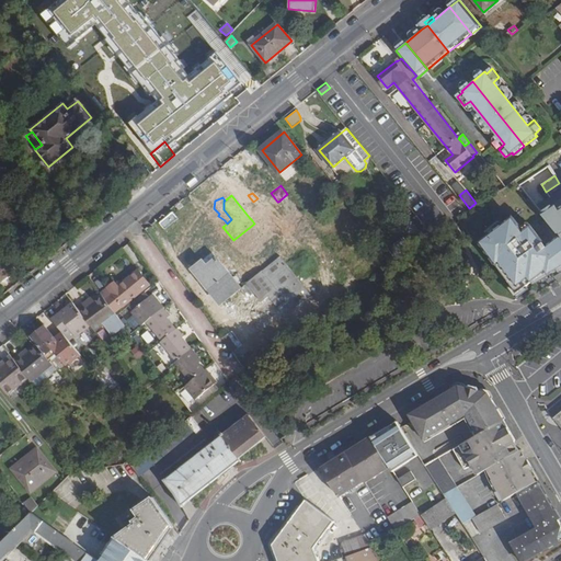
[(560,202),(542,215),(546,218),(560,237),(560,236),(560,202)]
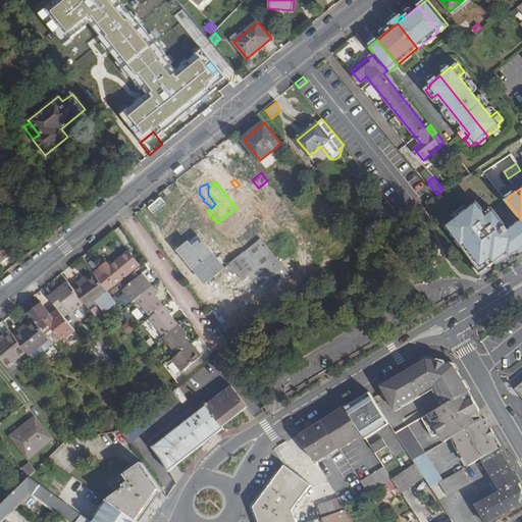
[(389,222),(393,226),(403,218),(388,201),(383,205),(390,214),(389,222)]
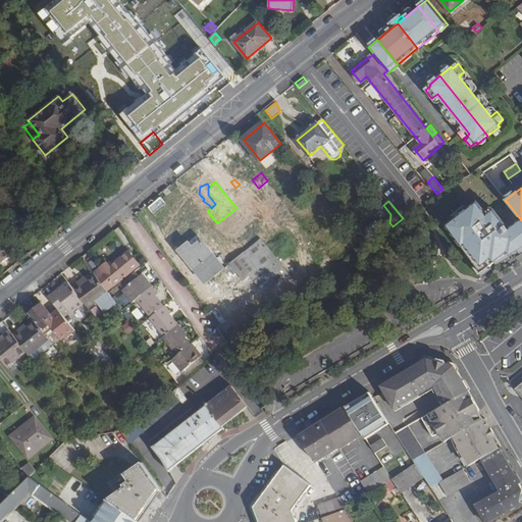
[(498,264),(521,249),(521,221),(521,220),(509,229),(493,210),(486,215),(476,203),(447,226),(482,272),(497,262),(498,264)]
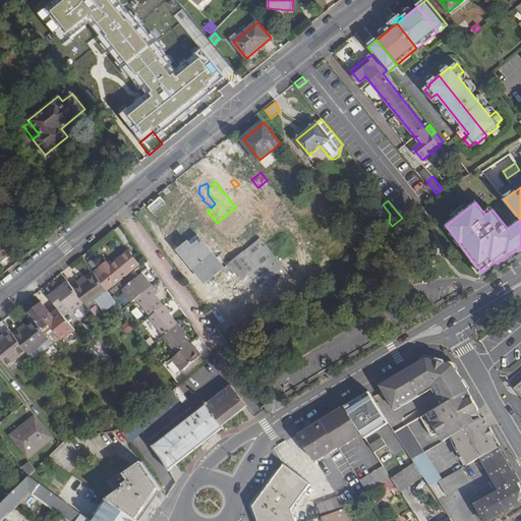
[(360,231),(369,241),(383,232),(380,228),(374,221),(360,231)]
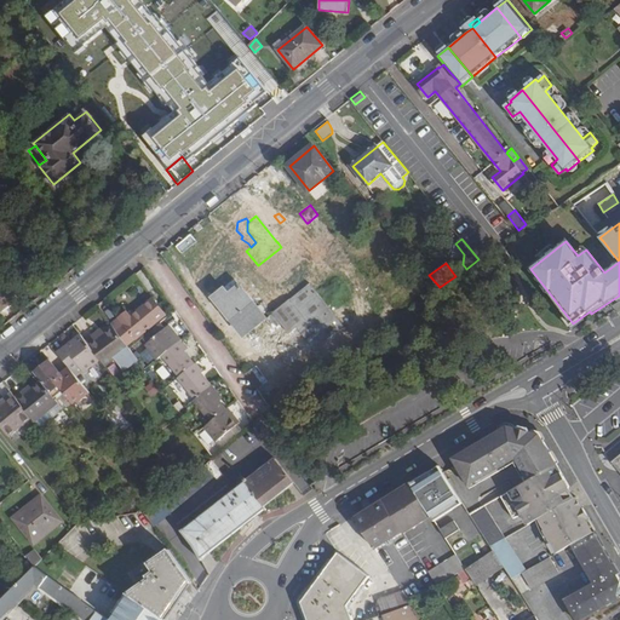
[(258,366),(247,373),(271,407),(360,344),(311,283),(292,299),(285,304),(274,314),(234,264),(227,269),(231,275),(235,279),(214,297),(233,321),(245,336),(267,319),(275,329),(282,323),(291,334),(298,328),(314,349),(269,380),(258,366)]
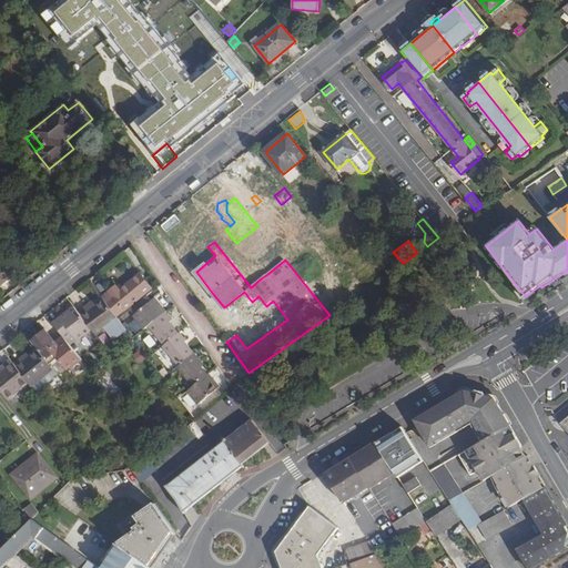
[(313,242),(305,247),(315,260),(323,253),(313,242)]
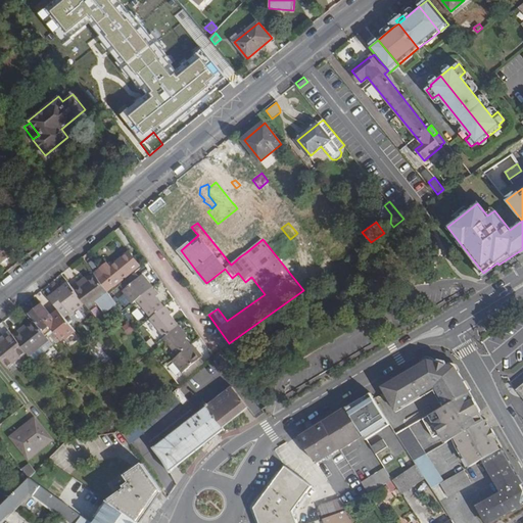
[(390,223),(381,229),(384,233),(393,227),(390,223)]
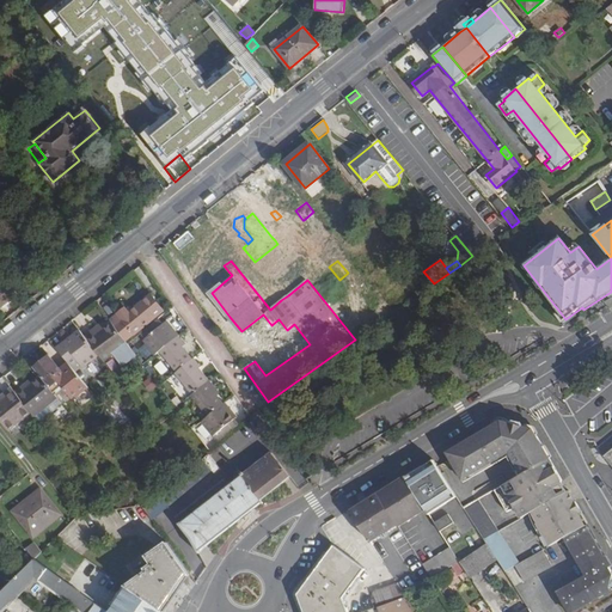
[(203,292),(207,297),(225,320),(230,317),(212,293),(232,275),(228,271),(203,292)]
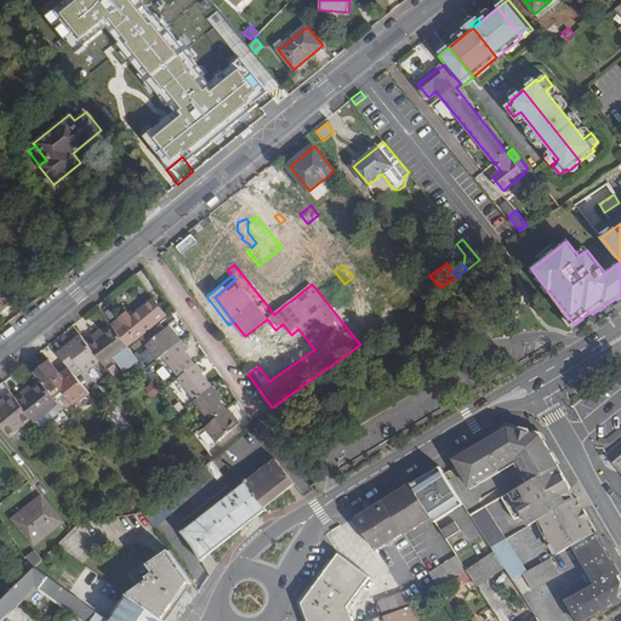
[(0,314),(16,301),(0,280),(0,314)]
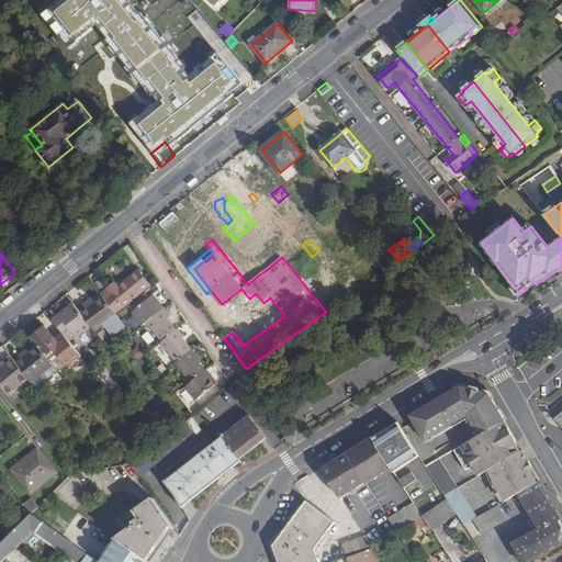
[(254,270),(258,276),(265,271),(260,265),(254,270)]
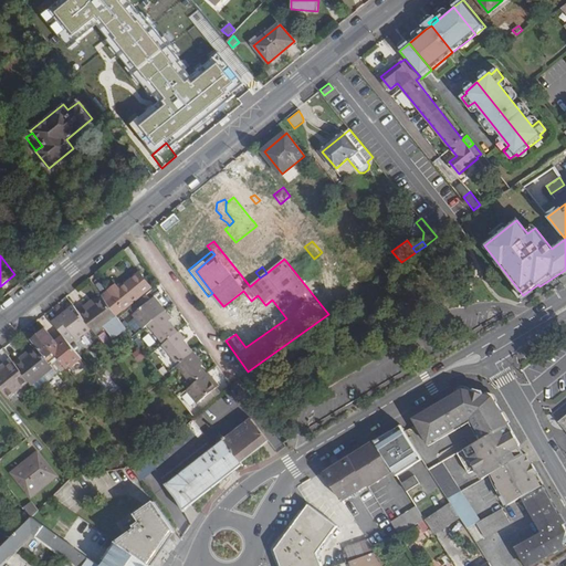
[(114,283),(100,294),(102,297),(115,314),(149,286),(138,272),(118,289),(114,283)]
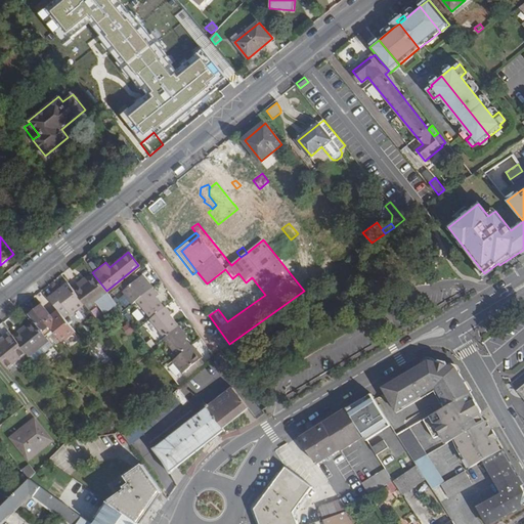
[(150,318),(149,318),(164,337),(163,338),(177,355),(171,360),(181,373),(183,370),(197,359),(200,357),(194,352),(197,350),(191,343),(190,344),(185,338),(182,334),(184,333),(178,324),(176,325),(169,317),(171,315),(164,306),(156,296),(158,294),(151,287),(146,278),(143,280),(140,275),(138,276),(134,271),(118,286),(132,303),(135,300),(150,318)]
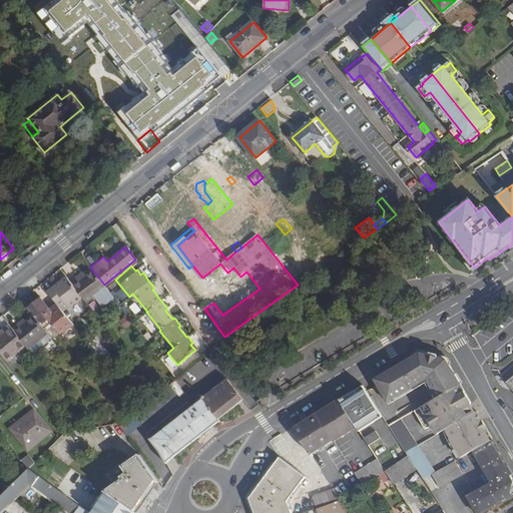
[(77,276),(69,281),(79,294),(85,303),(92,297),(97,303),(110,294),(105,287),(104,285),(92,270),(86,275),(79,279),(77,276)]
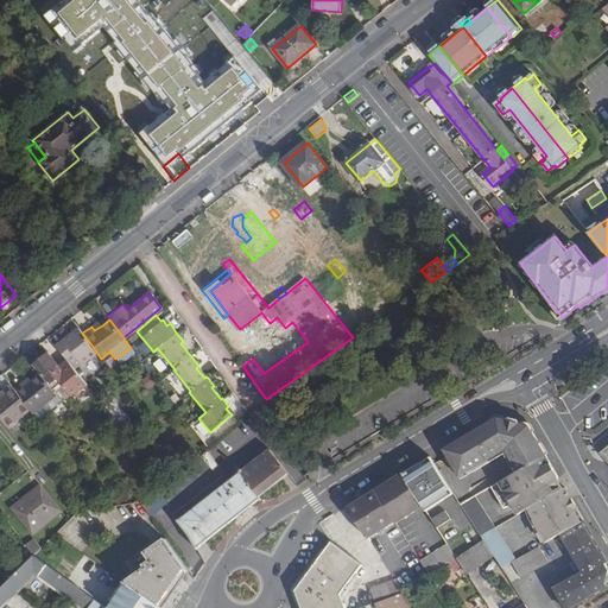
[(102,325),(99,321),(92,327),(94,330),(102,325)]
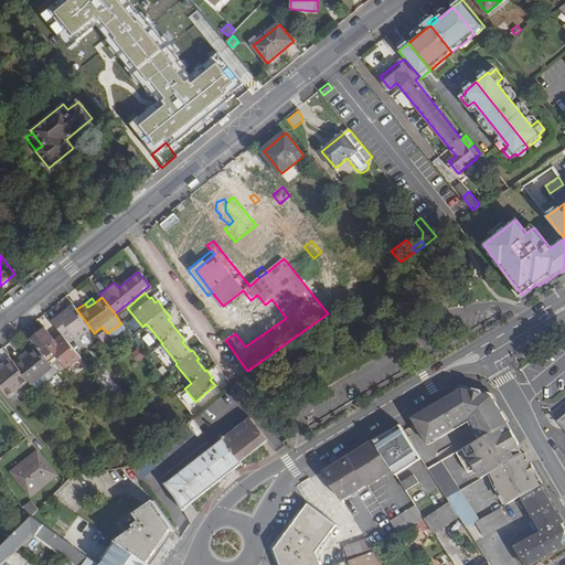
[(72,304),(50,320),(61,333),(62,334),(68,329),(73,334),(74,336),(88,324),(87,323),(76,309),(72,304)]
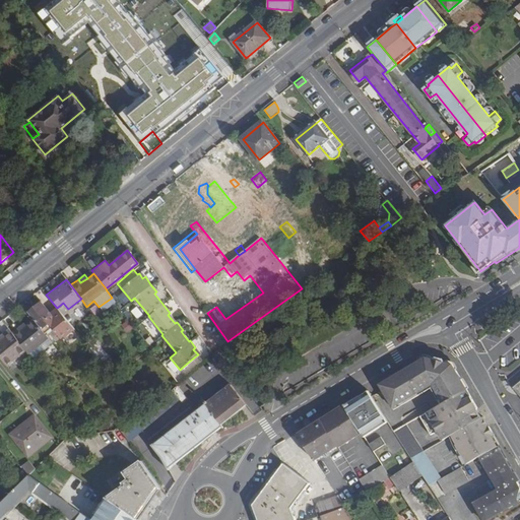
[(112,298),(99,307),(103,312),(116,302),(112,298)]
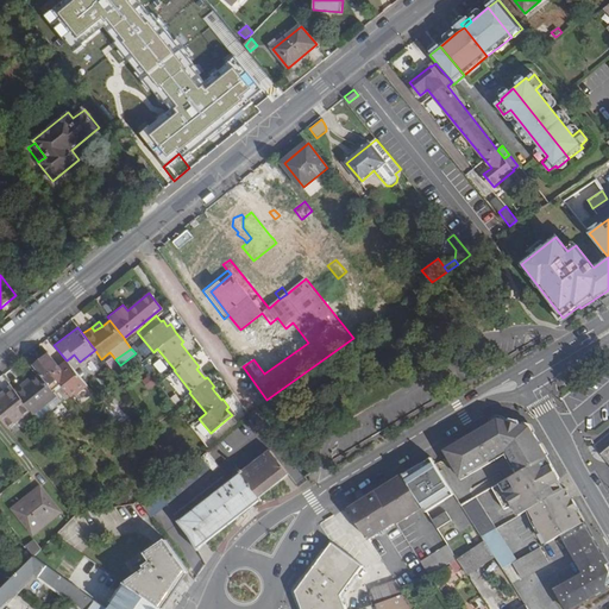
[(45,353),(32,364),(39,374),(49,385),(57,378),(54,374),(61,369),(58,365),(48,352),(45,353)]
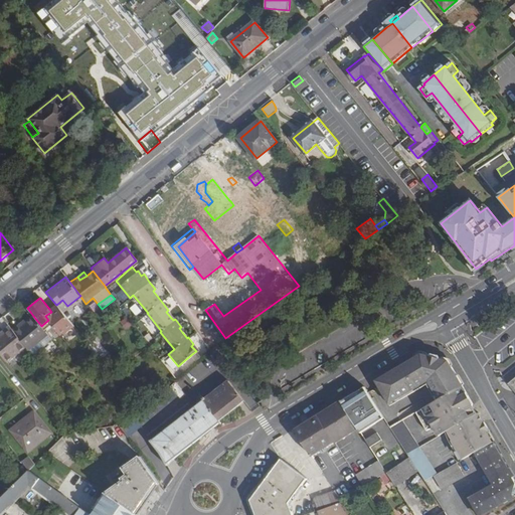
[(94,302),(88,306),(94,314),(100,310),(94,302)]
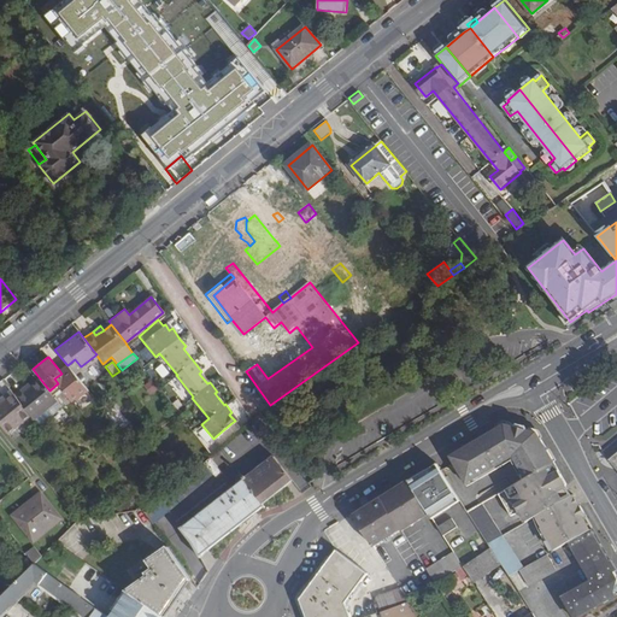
[(66,364),(59,370),(62,374),(63,375),(70,369),(68,365),(66,364)]
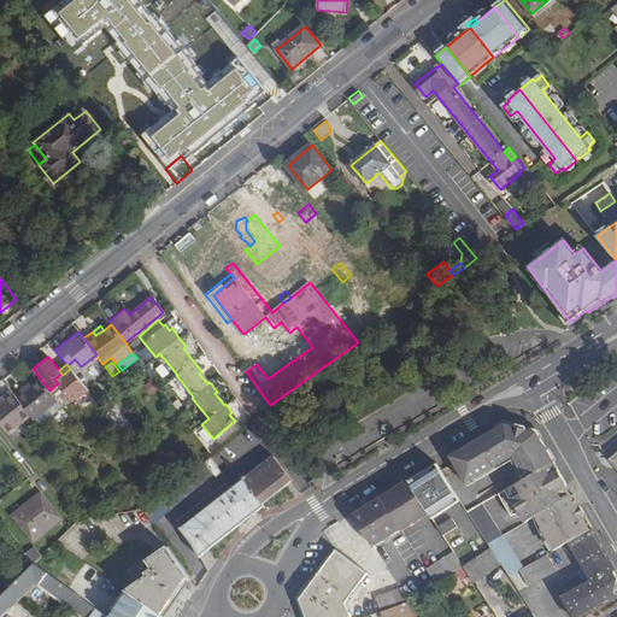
[(54,378),(58,383),(62,388),(72,400),(87,388),(70,369),(63,375),(62,374),(54,378)]
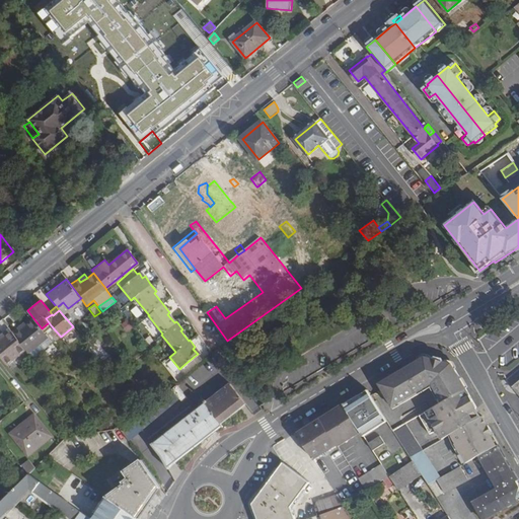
[(18,326),(11,331),(25,348),(28,352),(48,336),(45,332),(42,328),(33,318),(25,324),(20,328),(18,326)]
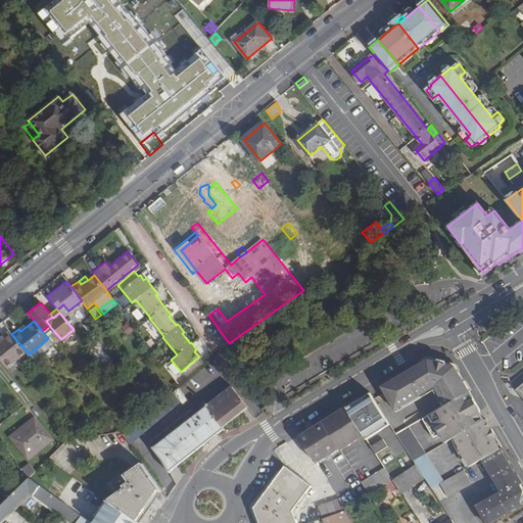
[(49,325),(42,331),(45,335),(52,329),(49,325)]
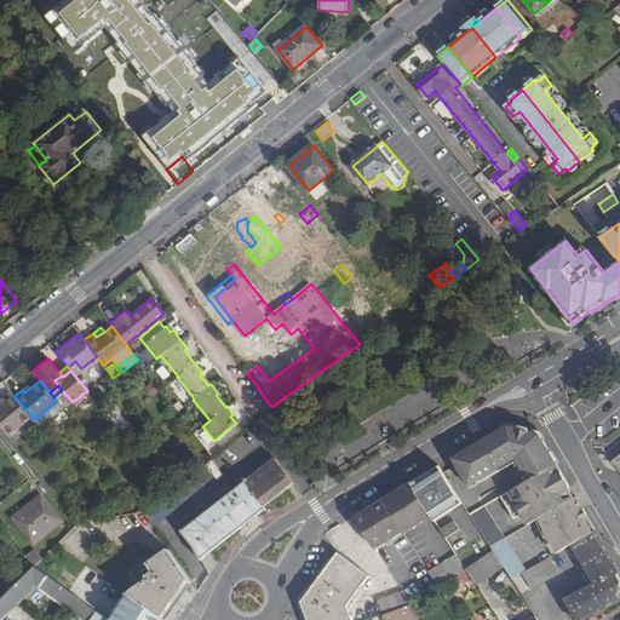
[(0,403),(0,426),(6,435),(30,415),(13,396),(10,391),(0,399),(3,402),(0,403)]
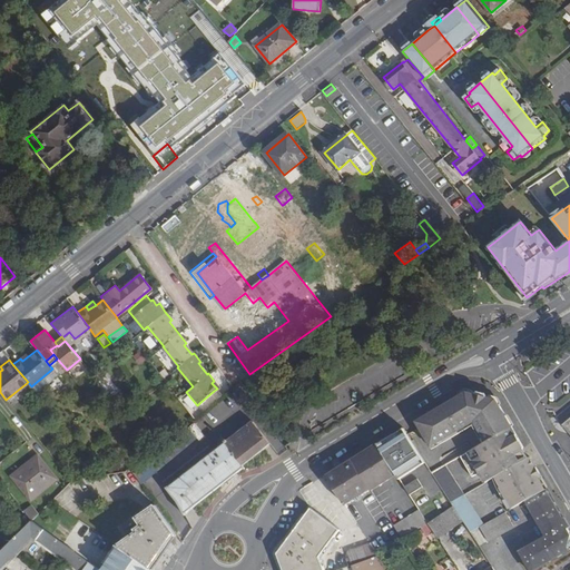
[(52,369),(31,386),(36,393),(58,375),(52,369)]
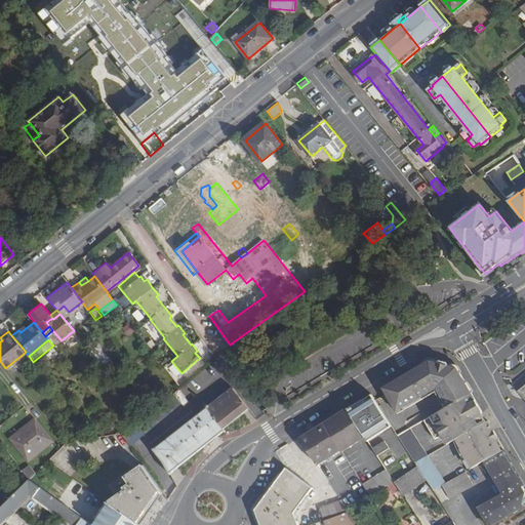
[(97,346),(90,351),(103,365),(109,360),(97,346)]
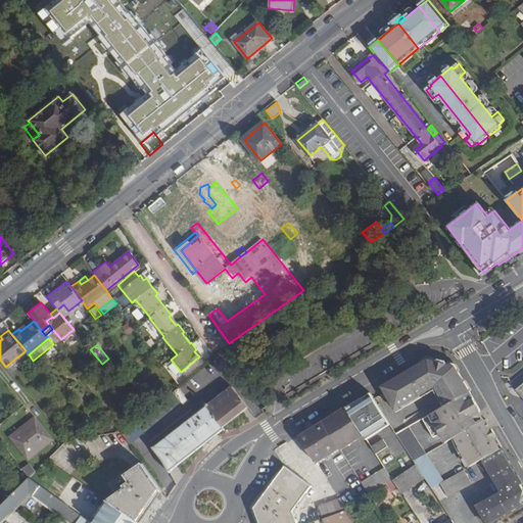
[(200,365),(196,359),(183,370),(187,375),(200,365)]
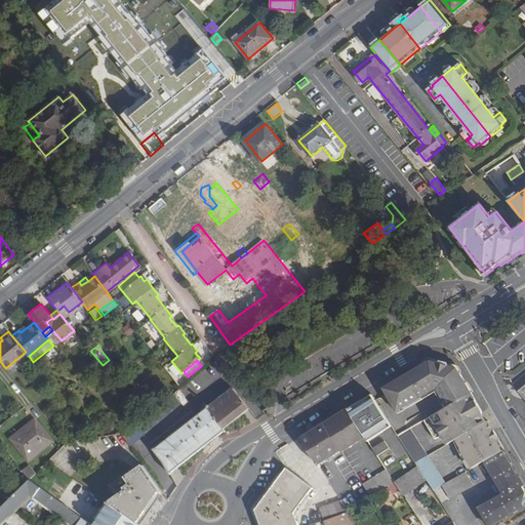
[(429,361),(384,388),(398,412),(437,389),(448,407),(471,395),(473,394),(458,369),(429,361)]
